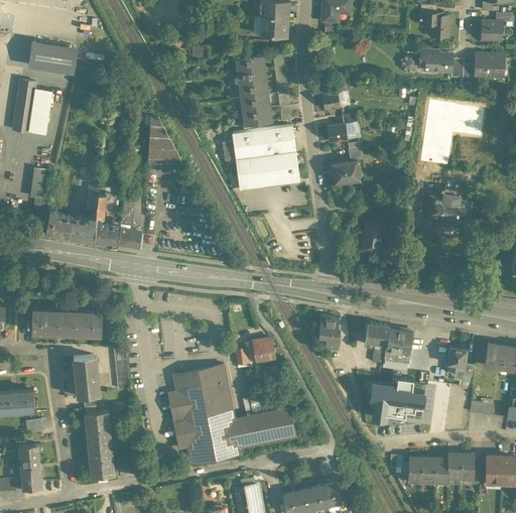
[(272,0),(261,0),(260,17),(261,17),(288,19),(289,1),(272,0)]
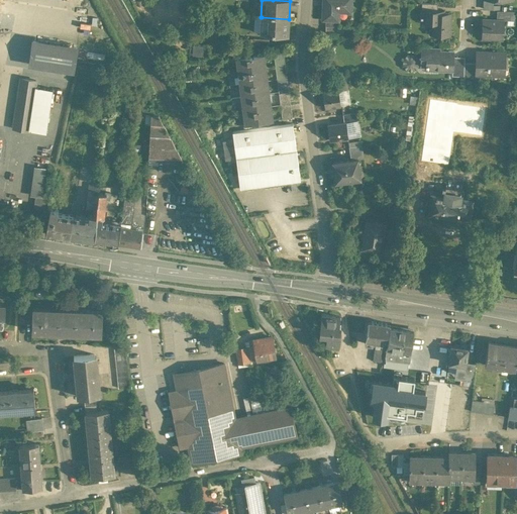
[(350,0),(323,0),(322,22),(325,22),(338,22),(339,11),(350,12),(350,0)]
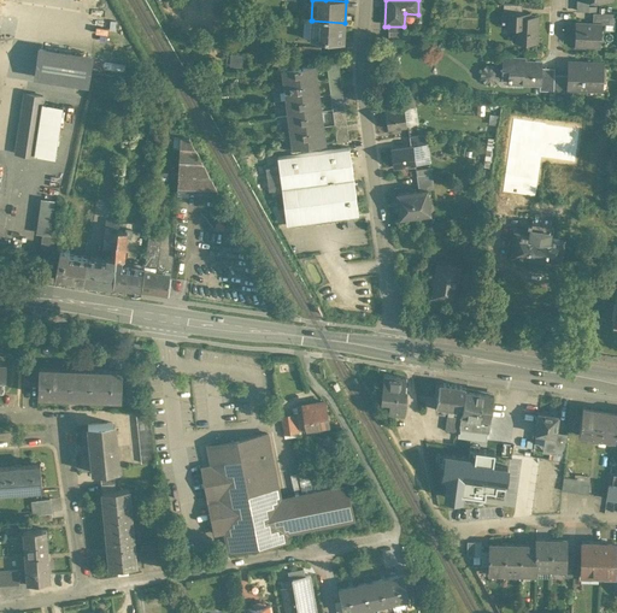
[(589,1),(576,1),(576,13),(588,13),(589,1)]
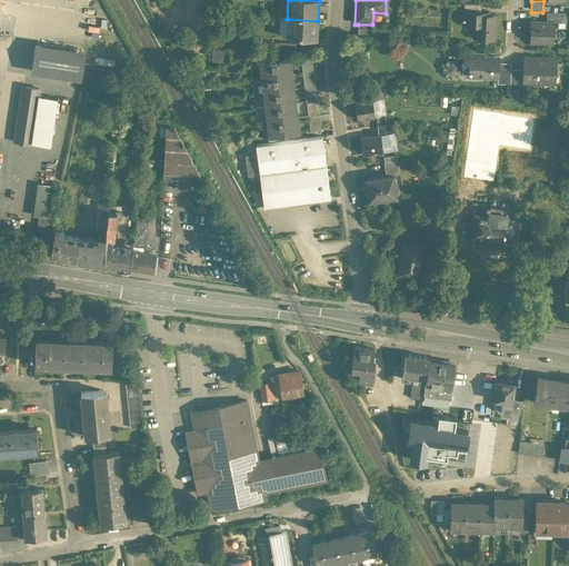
[(493,18),(482,17),(482,15),(480,15),(463,13),(463,19),(462,19),(462,22),(463,22),(463,26),(476,27),(476,35),(478,35),(478,40),(487,41),(487,39),(495,39),(496,26),(493,26),(493,18)]
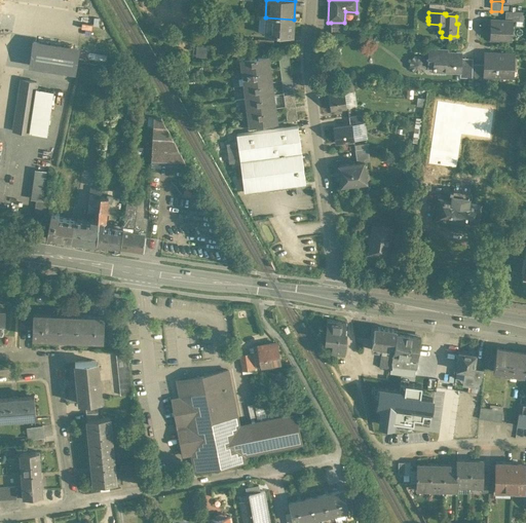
[(524,13),(505,13),(505,23),(513,23),(524,23),(524,13)]
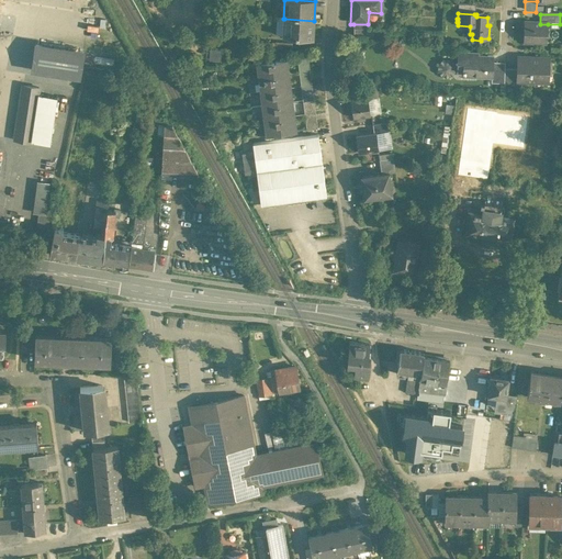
[(314,21),(284,19),(283,38),(313,41),(314,21)]
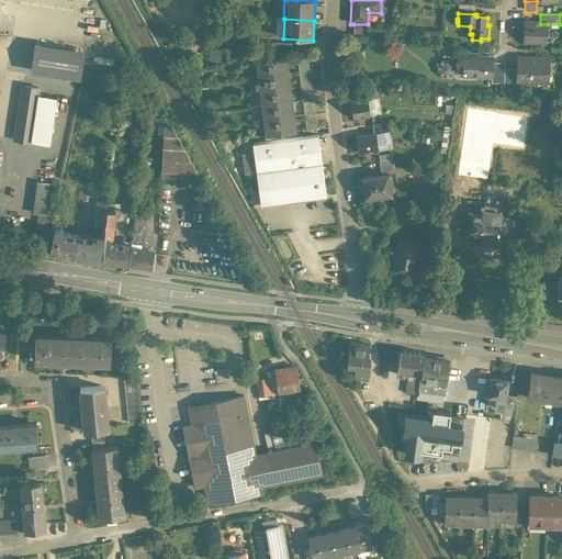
[(540,24),(525,23),(524,44),(543,45),(543,35),(547,35),(548,24),(540,24)]
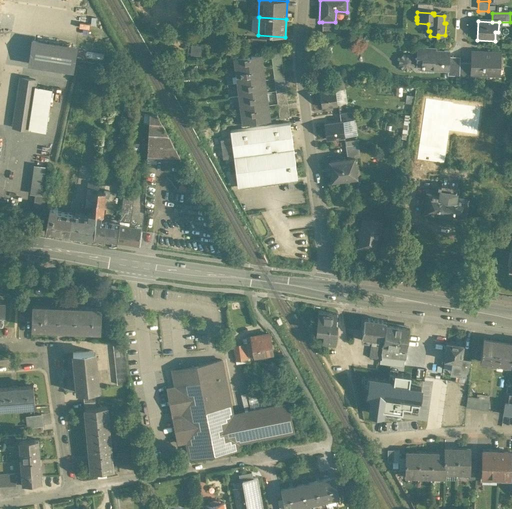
[(266,41),(250,40),(252,51),(267,48),(266,41)]
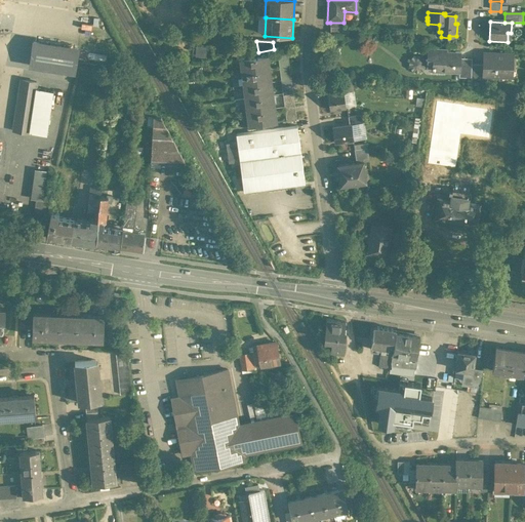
[(77,51),(33,45),(30,67),(74,74),(77,51)]
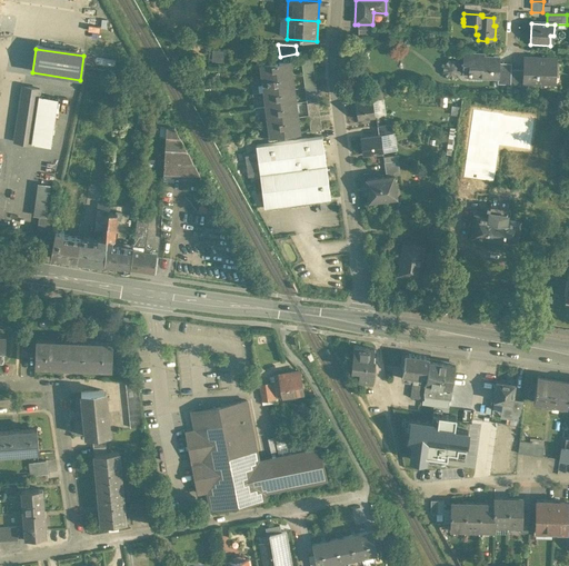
[(213,53),(212,65),(222,66),(223,55),(213,53)]
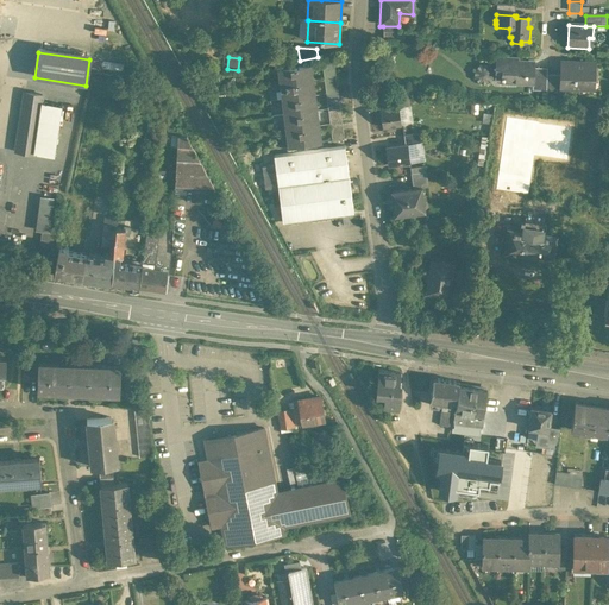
[(519,60),(496,58),(496,74),(493,74),(493,73),(488,68),(481,67),(476,71),(475,79),(479,84),(487,84),(493,80),(493,79),(495,80),(502,80),(502,83),(504,83),(504,80),(515,80),(515,81),(516,81),(516,86),(533,86),(534,74),(534,63),(528,62),(528,63),(518,63),(519,60)]
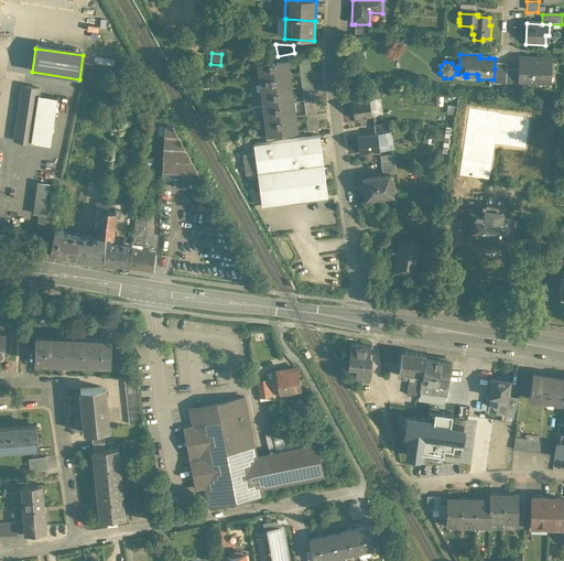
[(310,58),(299,61),(300,75),(311,74),(310,58)]
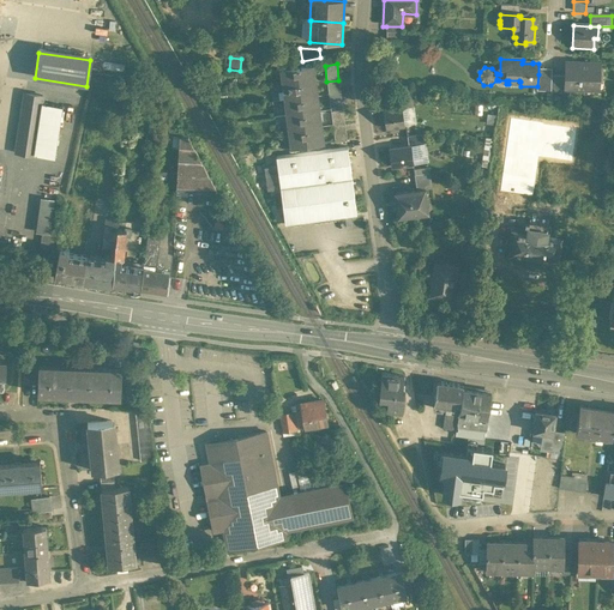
[(600,66),(566,65),(565,78),(565,91),(566,91),(599,92),(600,66)]
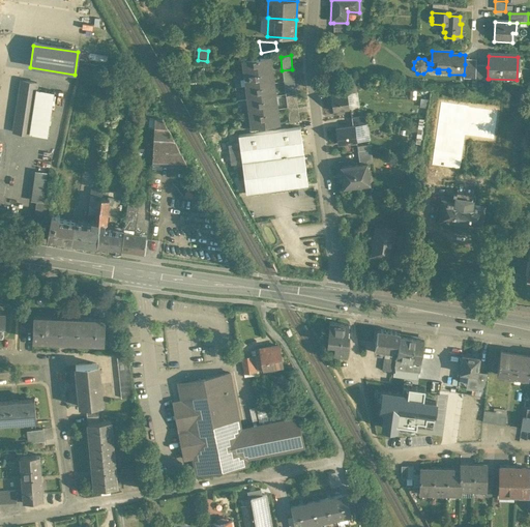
[(270,58),(242,62),(244,76),(271,71),(270,58)]
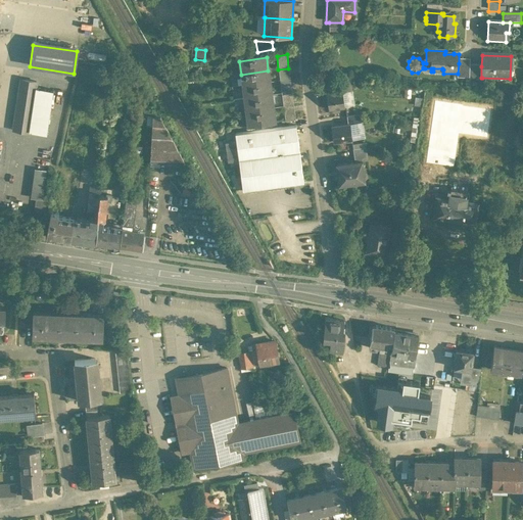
[(470,64),(459,63),(458,74),(458,79),(469,80),(470,66),(470,64)]
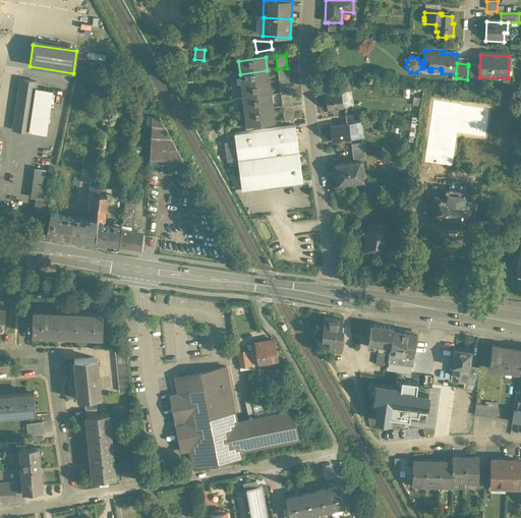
[(479,66),(468,66),(467,79),(467,80),(479,80),(480,77),(479,77),(479,66)]
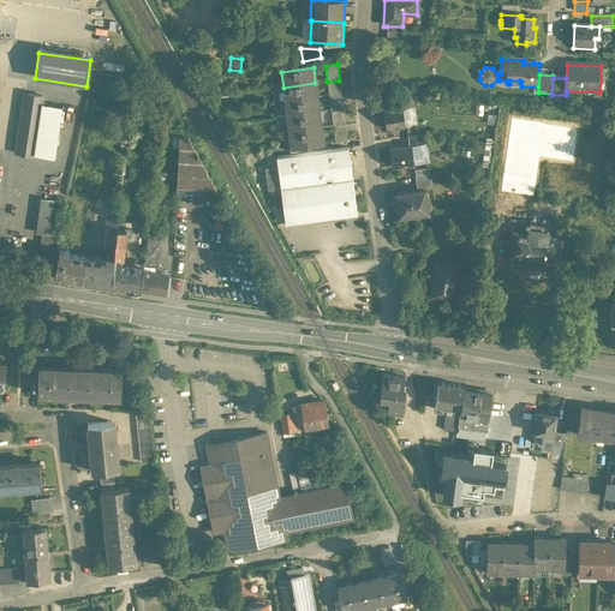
[(339,81),(327,82),(329,97),(341,95),(339,81)]
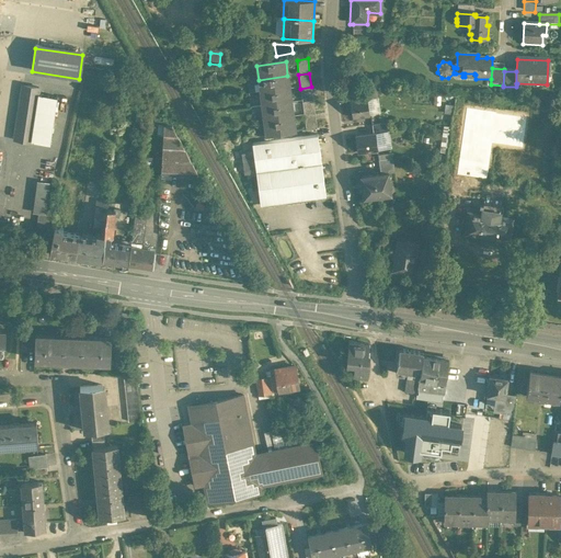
[(287,76),(259,80),(261,94),(289,90),(287,76)]
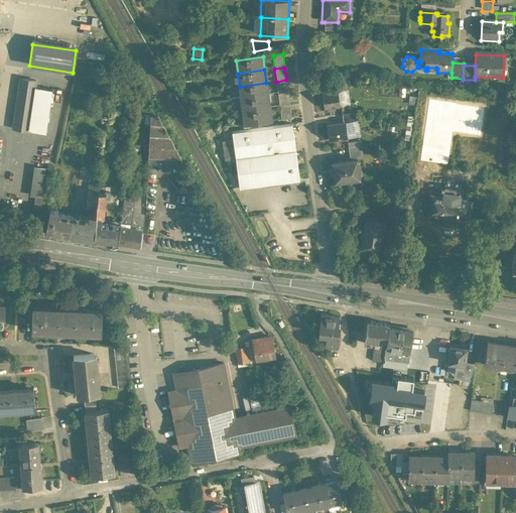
[(286,80),(276,82),(278,95),(288,93),(286,80)]
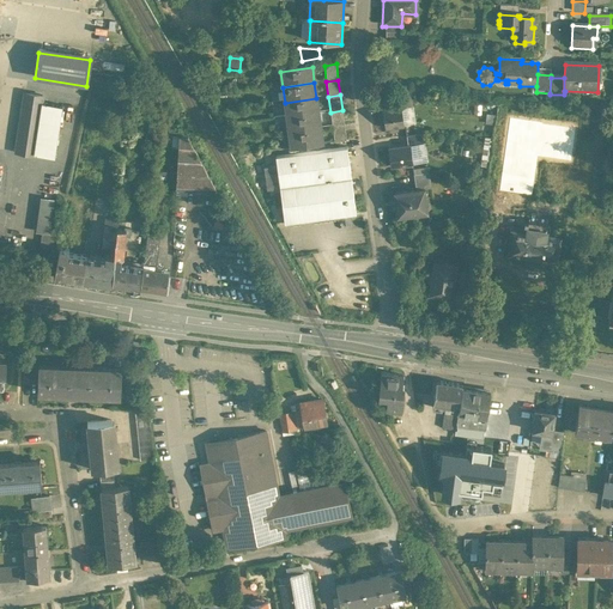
[(43,98),(25,96),(17,154),(34,158),(42,105),(43,98)]
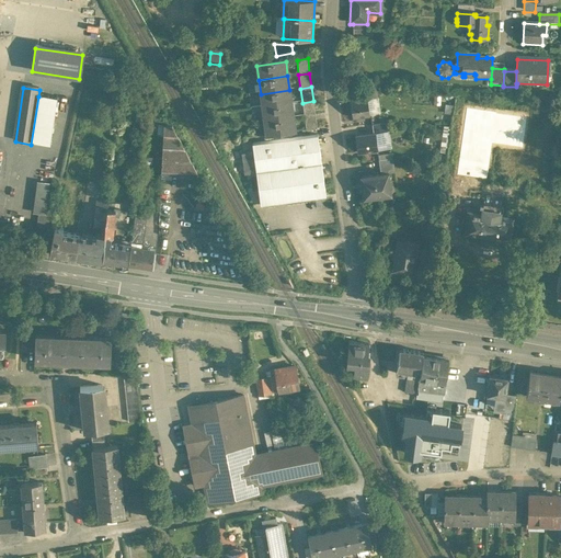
[(289,90),(261,94),(262,109),(292,104),(289,90)]
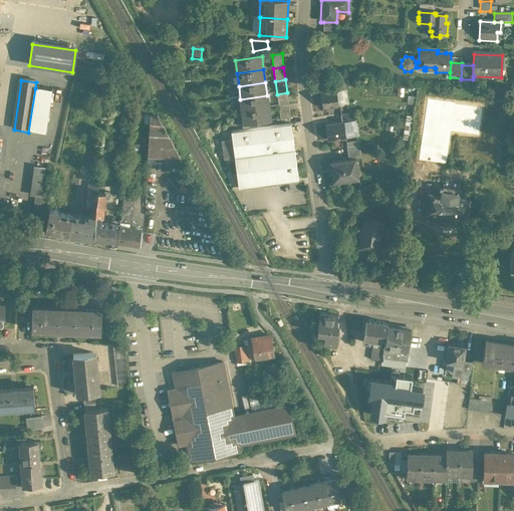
[(345,84),(332,83),(333,90),(336,90),(336,92),(346,91),(345,84)]
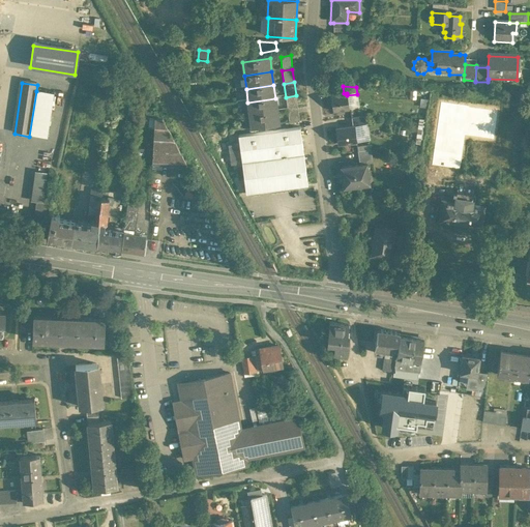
[(54,93),(36,91),(29,135),(48,138),(54,93)]
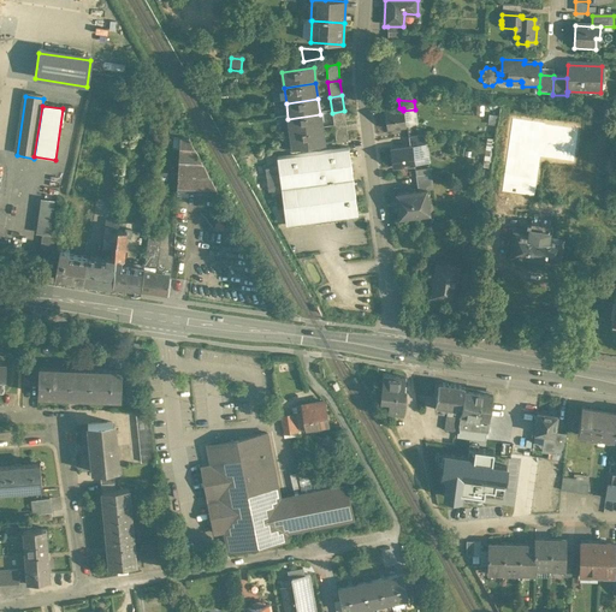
[(400,108),(385,111),(388,132),(406,130),(403,111),(403,108),(400,108)]
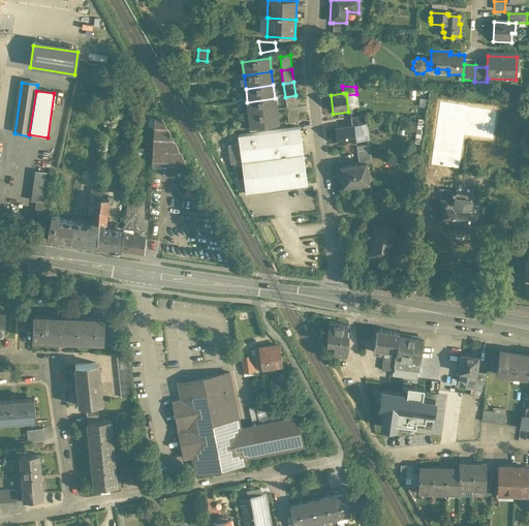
[(296,95),(285,97),(287,110),(297,109),(296,95)]
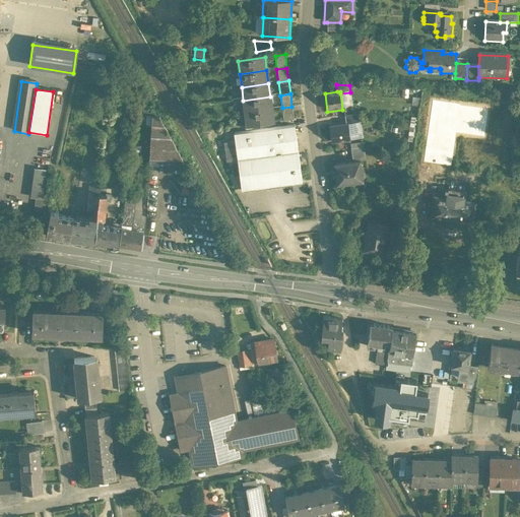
[(270,97),(243,101),(245,113),(272,110),(270,97)]
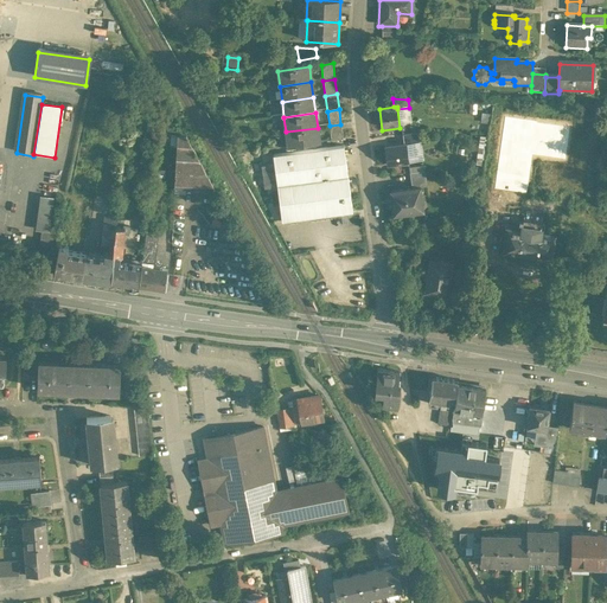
[(491,117),(483,116),(481,124),(490,126),(491,117)]
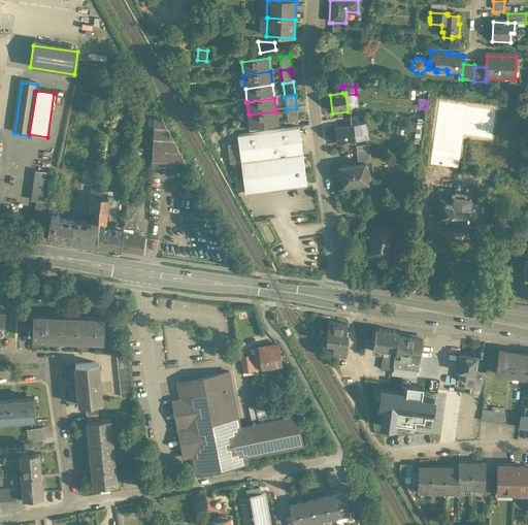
[(296,108),(287,109),(288,124),(298,122),(296,108)]
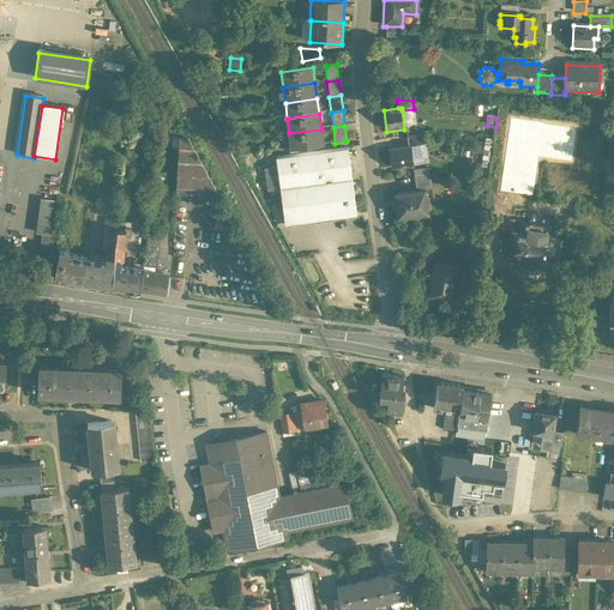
[(321,130),(289,133),(292,150),(323,145),(321,130)]
